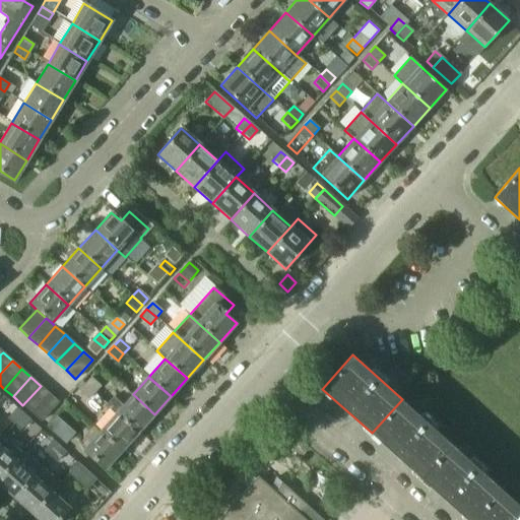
[(100,387),(90,378),(85,384),(94,392),(100,387)]
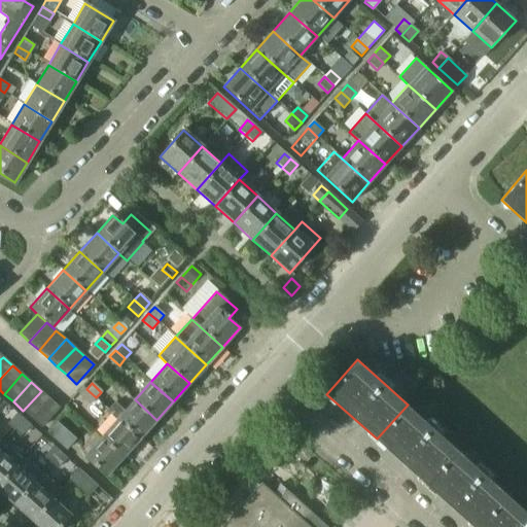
[(96,397),(86,389),(79,396),(90,405),(96,397)]
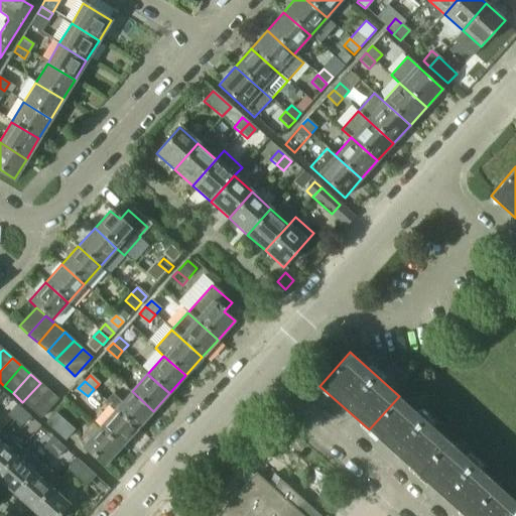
[(31,409),(48,390),(40,383),(22,402),(31,409)]
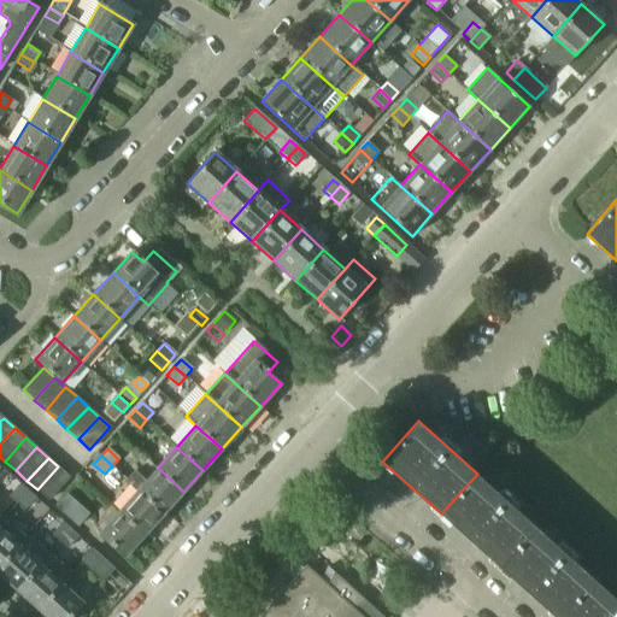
[(48,500),(69,476),(58,466),(37,489),(48,500)]
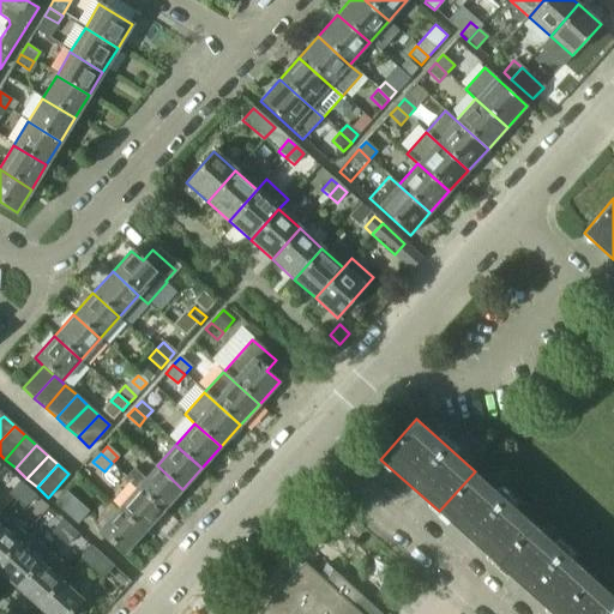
[(182,489),(157,465),(145,477),(134,468),(127,477),(138,487),(163,510),(182,489)]
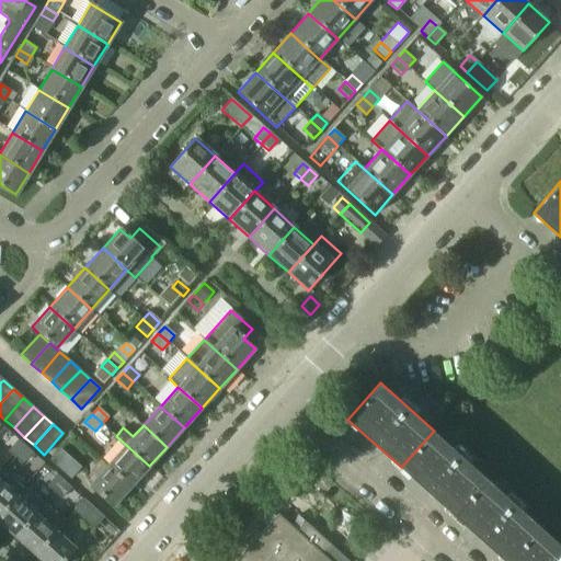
[(488,479),(434,431),(401,467),(455,515),(488,479)]
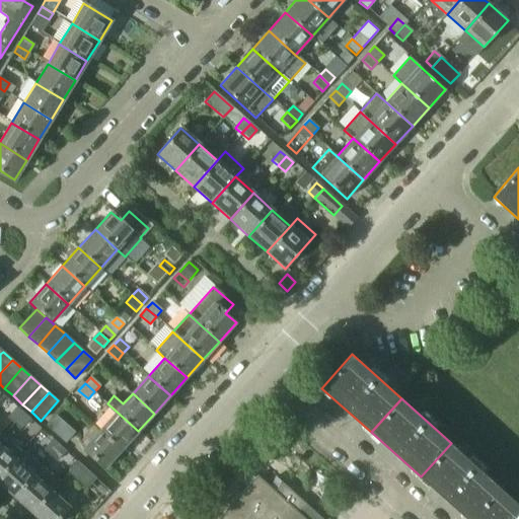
[(13,423),(22,413),(15,406),(7,417),(13,423)]
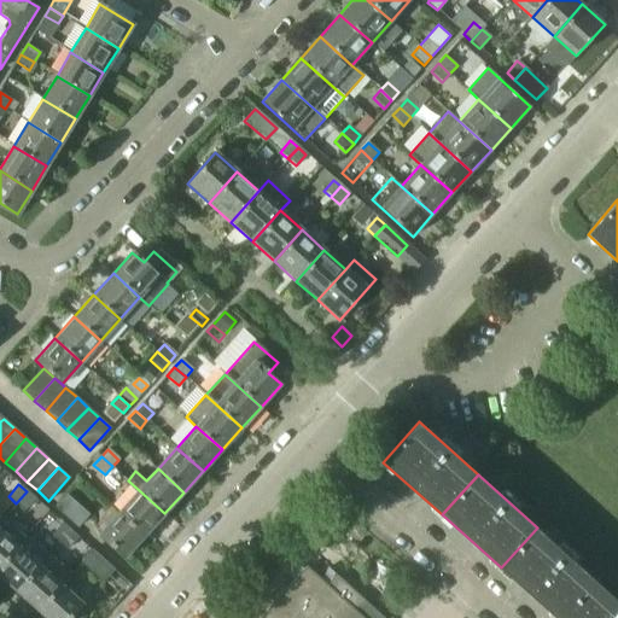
[(164,513),(139,490),(118,512),(145,535),(164,513)]
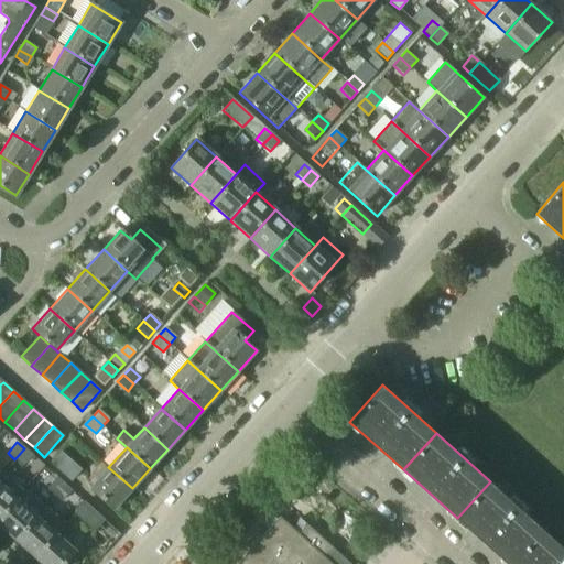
[(22,466),(32,456),(24,448),(14,459),(22,466)]
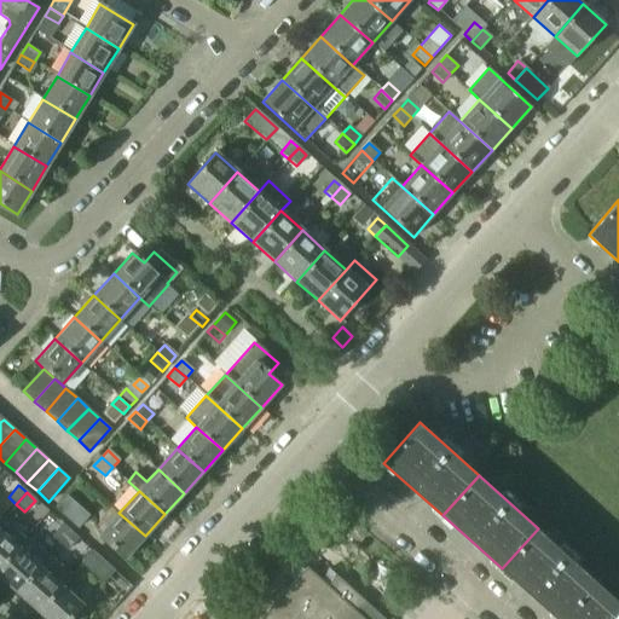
[(88,515),(67,496),(56,508),(77,527),(88,515)]
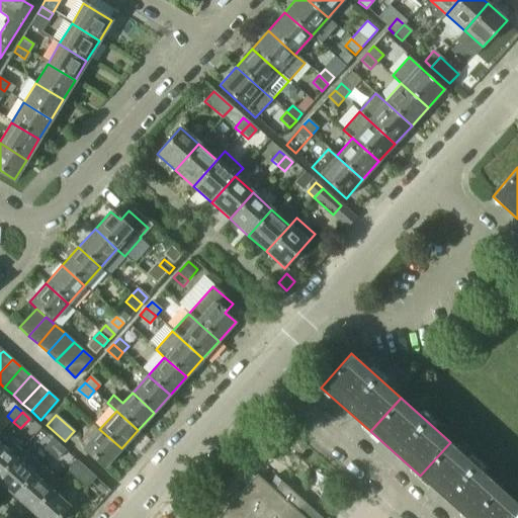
[(121,448),(99,429),(83,447),(105,467),(121,448)]
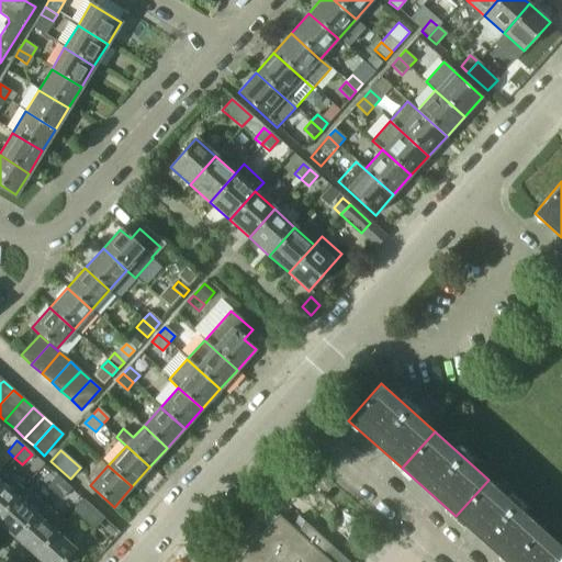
[(0,513),(17,496),(23,487),(3,470),(0,473),(0,513)]
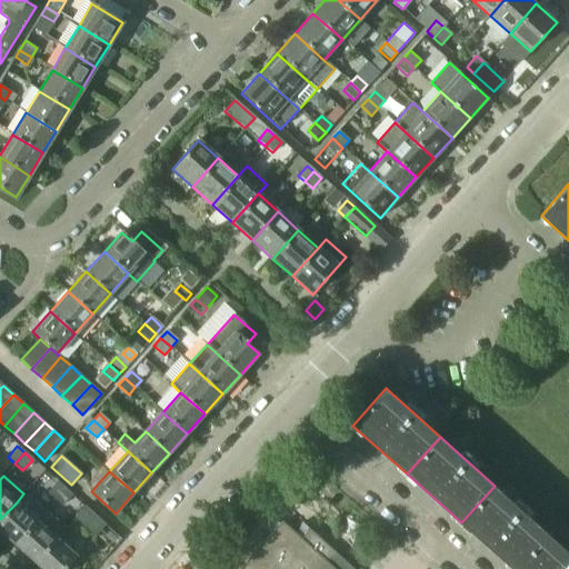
[(56,500),(66,489),(57,482),(48,492),(56,500)]
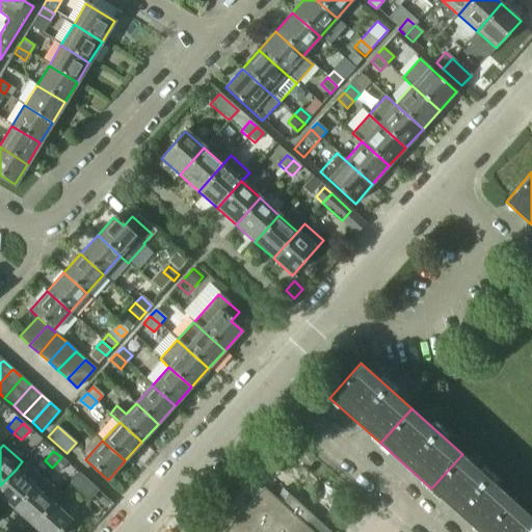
[(483,531),(512,500),(462,454),(431,488),(479,531),(483,531)]
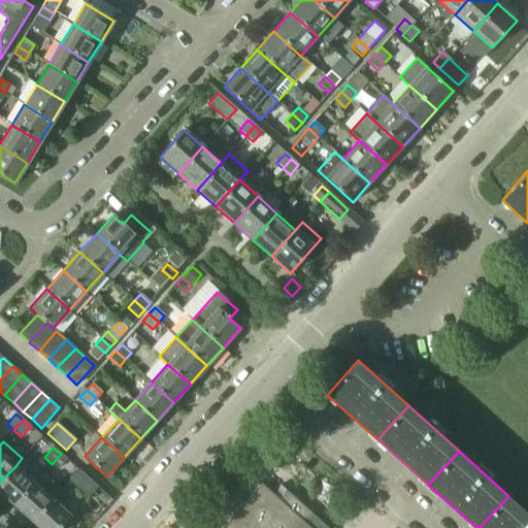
[(58,469),(67,460),(61,454),(52,464),(58,469)]
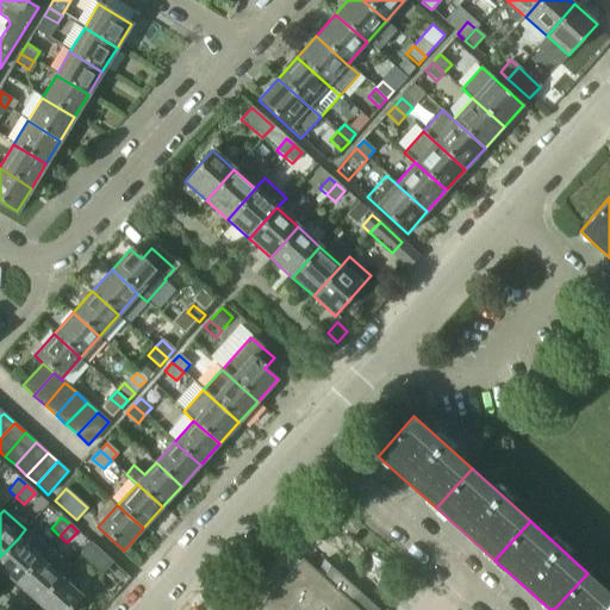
[(0,567),(17,583),(39,558),(18,539),(0,556),(0,567)]
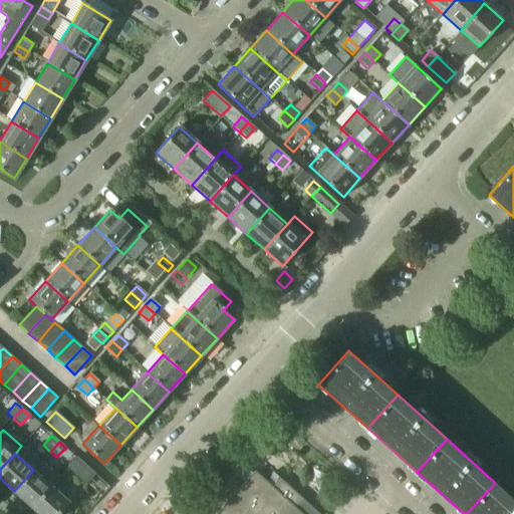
[(94,474),(76,458),(67,467),(86,483),(94,474)]
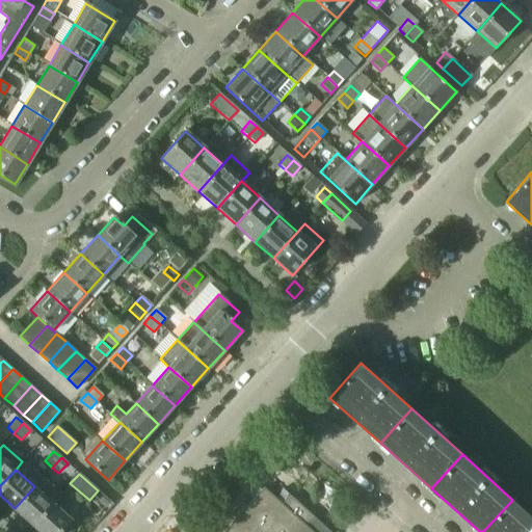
[(52,503),(61,494),(43,477),(34,486),(15,508),(32,525),(52,503)]
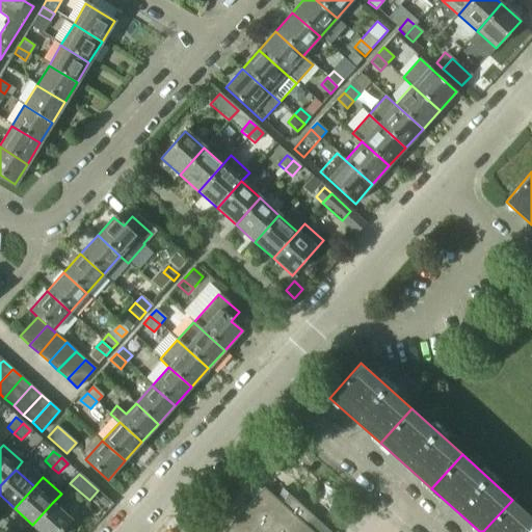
[(313,531),(304,524),(316,519),(288,493),(283,504),(264,487),(222,531),(313,531)]
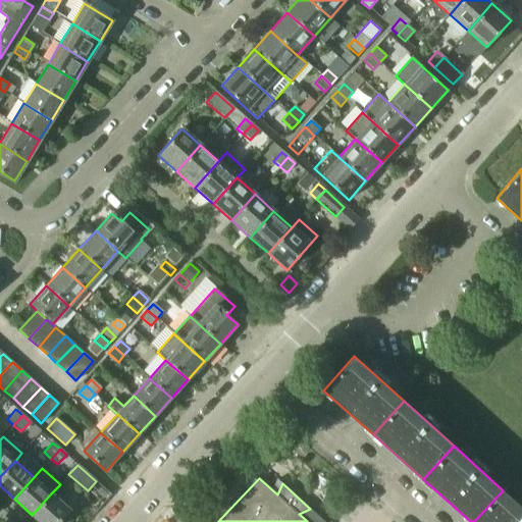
[(521,521),(521,507),(503,490),(474,521),(521,521)]
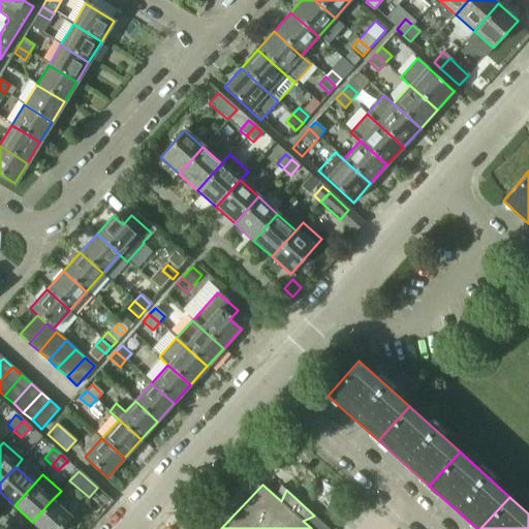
[(40,528),(59,528),(71,517),(52,500),(32,522),(40,528)]
